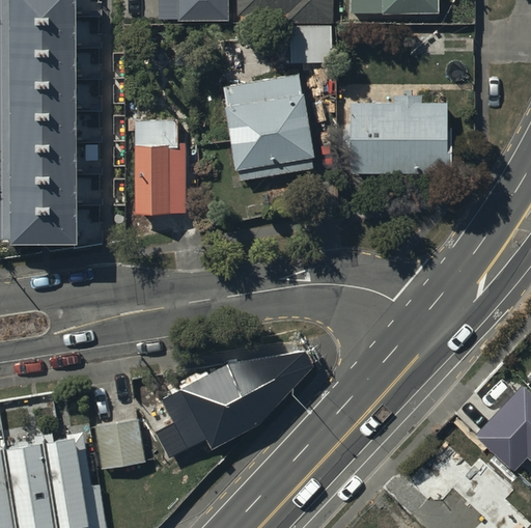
[(14,0),(17,247),(82,246),(79,0),(14,0)]
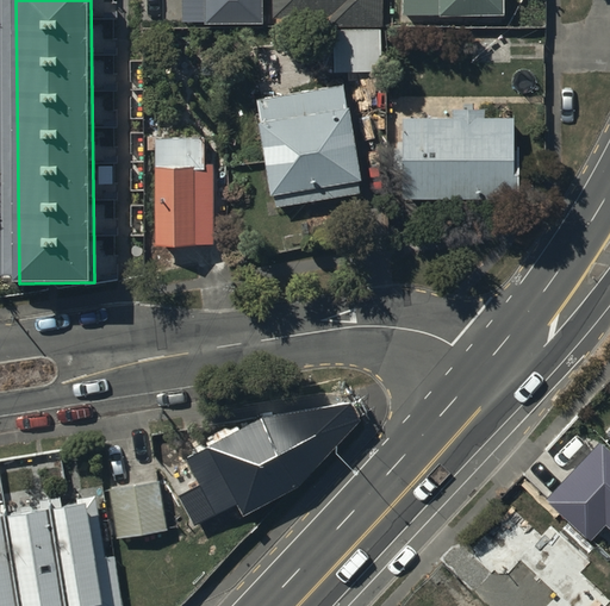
[(205,0),(206,22),(263,20),(263,0),(205,0)]
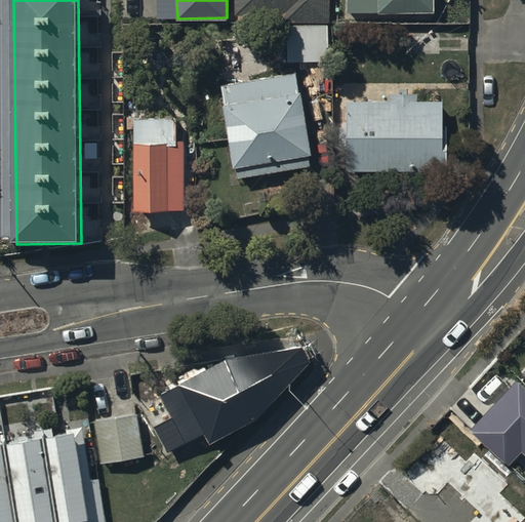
[(234,0),(234,15),(283,15),(283,22),(327,22),(326,0),(234,0)]
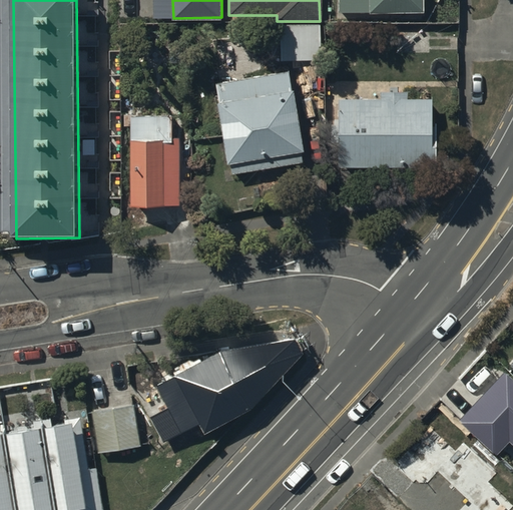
[(337,0),(337,14),(422,14),(421,0),(337,0)]
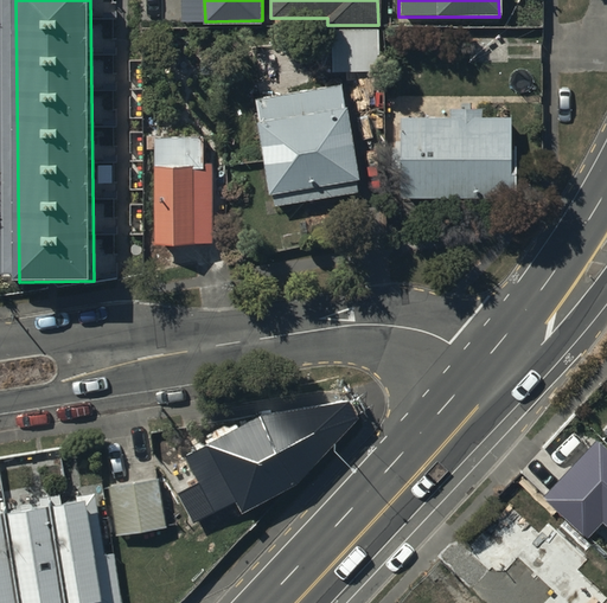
[(378,29),(332,29),(331,72),(378,72),(378,29)]
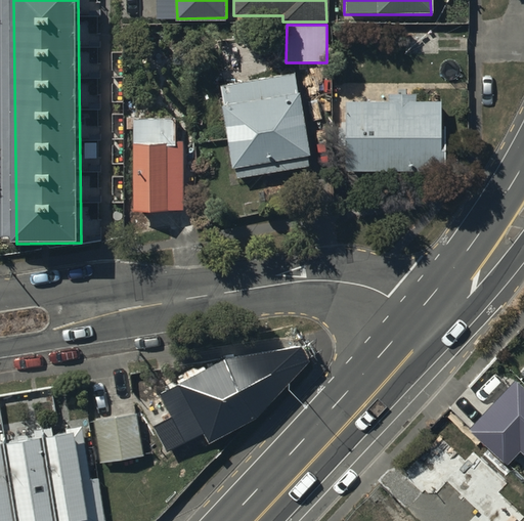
[(296,74),(219,87),(222,106),(220,106),(230,171),(234,170),(235,179),(310,168),(296,74)]
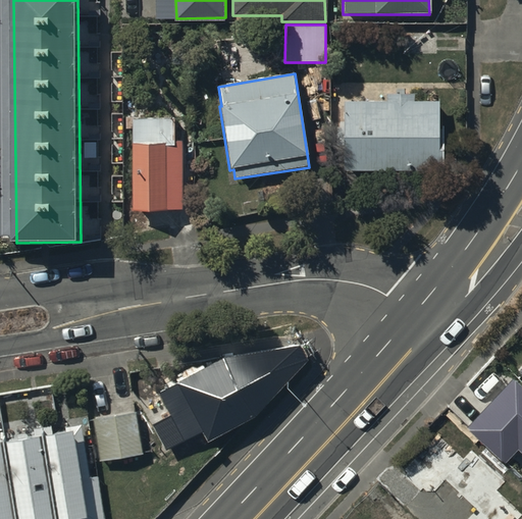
[(386,102),(344,102),(344,170),(437,170),(437,103),(413,103),(413,94),(386,94),(386,102)]
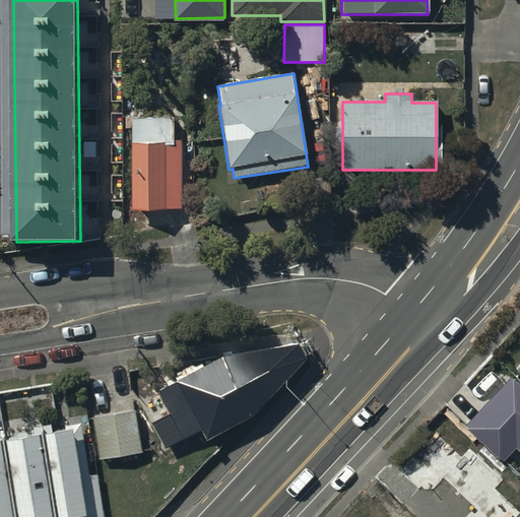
[(131,119),(131,210),(182,210),(182,144),(174,144),(174,119),(131,119)]
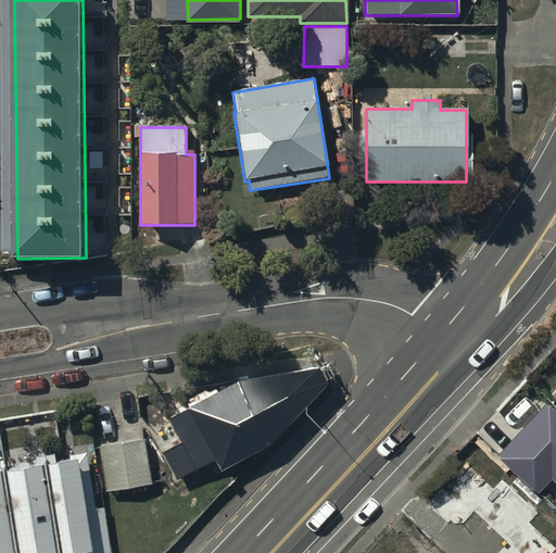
[(555,364),(544,377),(555,388),(555,364)]
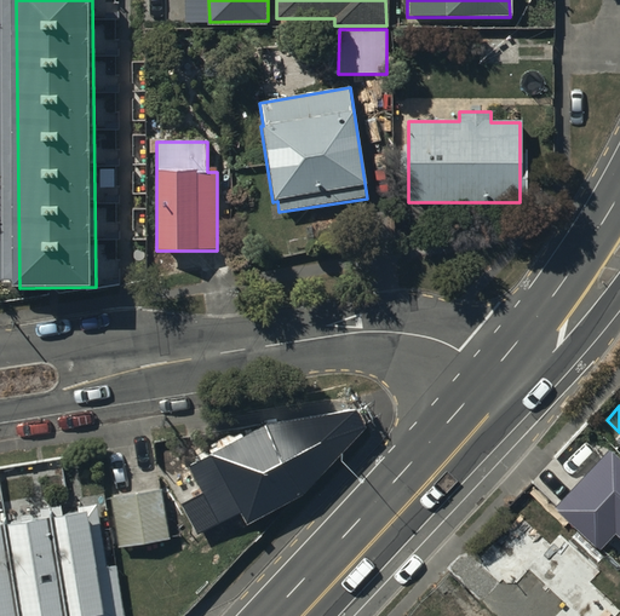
[(268,424),(189,462),(204,490),(183,501),(199,531),(244,508),(250,520),(304,493),(368,425),(359,409),(268,424)]
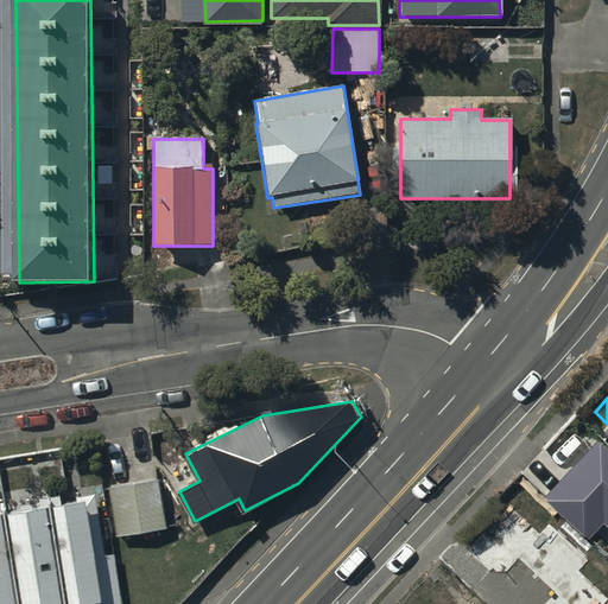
[(607,436),(594,423),(542,477),(583,517),(599,502),(607,510),(607,436)]
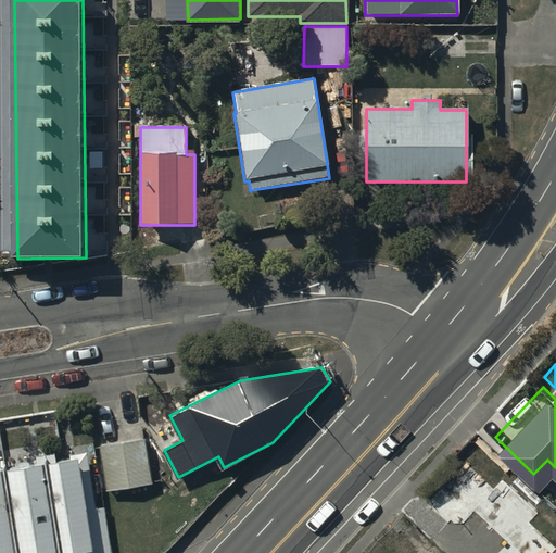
[(147,437),(100,444),(108,489),(154,481),(147,437)]
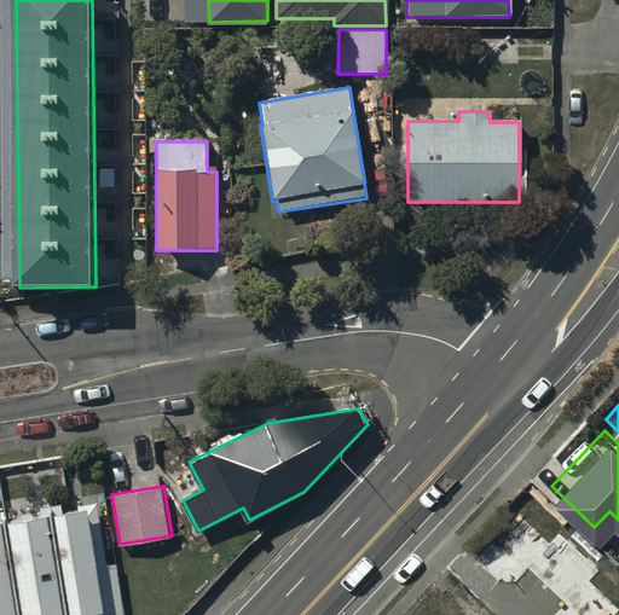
[(61,504),(55,505),(70,614),(121,614),(126,614),(117,562),(108,564),(98,500),(81,503),(82,511),(63,515),(61,504)]
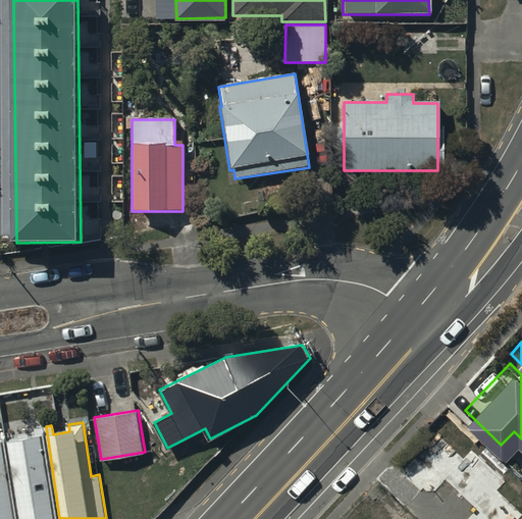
[(58,518),(44,425),(35,426),(37,434),(7,439),(20,518),(58,518)]
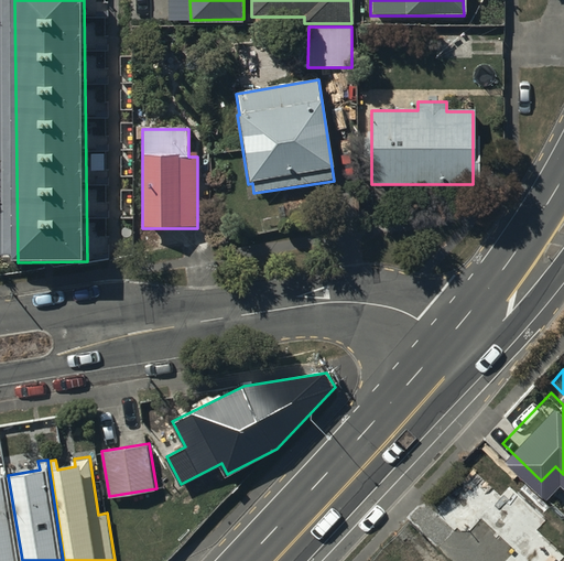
[(500,493),(473,466),(433,508),(455,529),(472,528),(481,517),(516,547),(503,560),(557,560),(563,554),(563,551),(538,527),(545,517),(509,484),(500,493)]
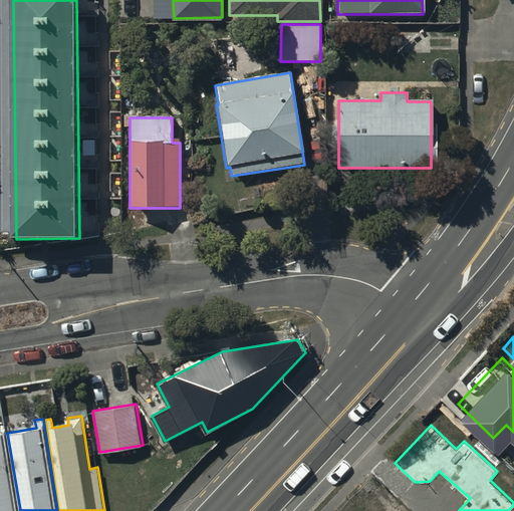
[(0,433),(0,510),(17,510),(5,433),(0,433)]
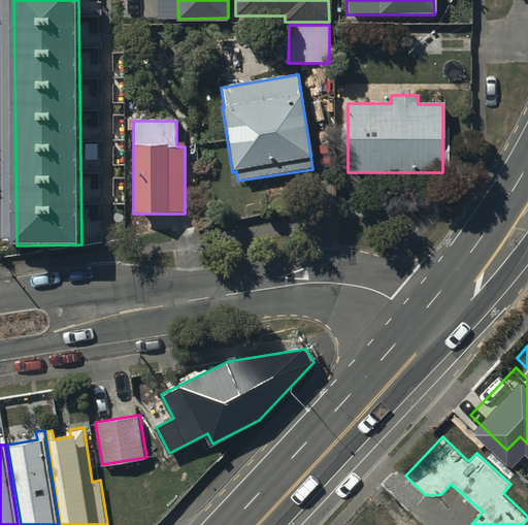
[(418,524),(401,509),(385,524),(418,524)]
